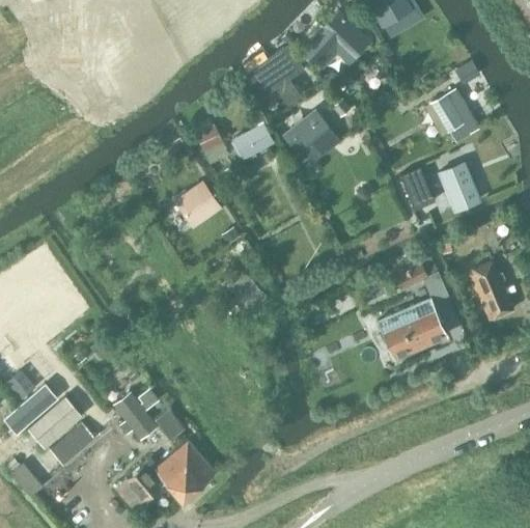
[(367,0),(383,27),(406,14),(397,0),(367,0)]
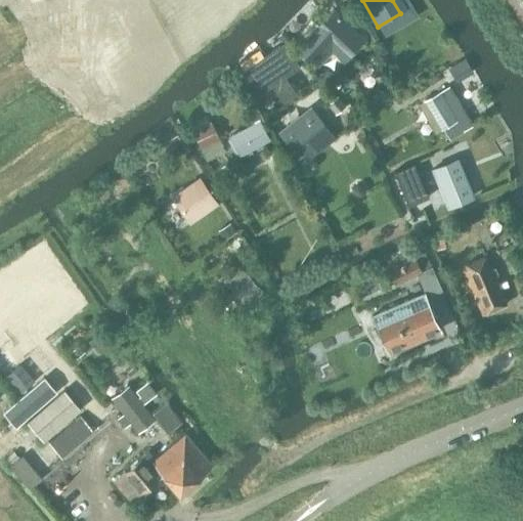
[(298,50),(310,62),(316,69),(333,52),(345,64),(367,42),(336,11),(298,50)]
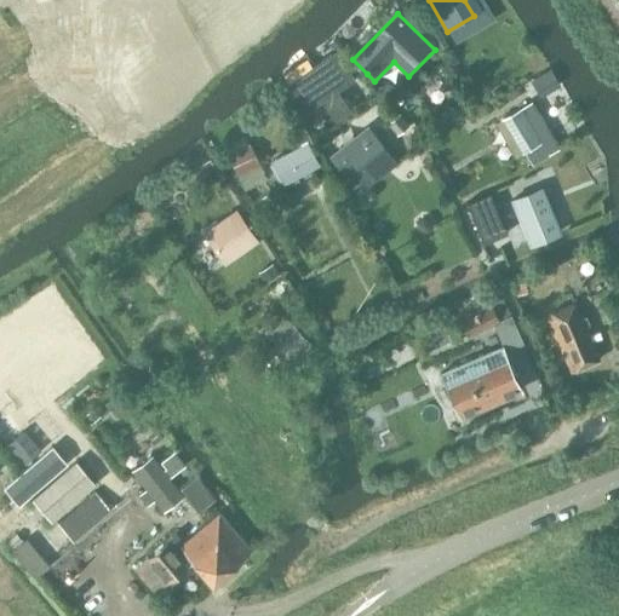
[(337,55),(287,86),(305,113),(321,103),(337,92),(354,81),(337,55)]
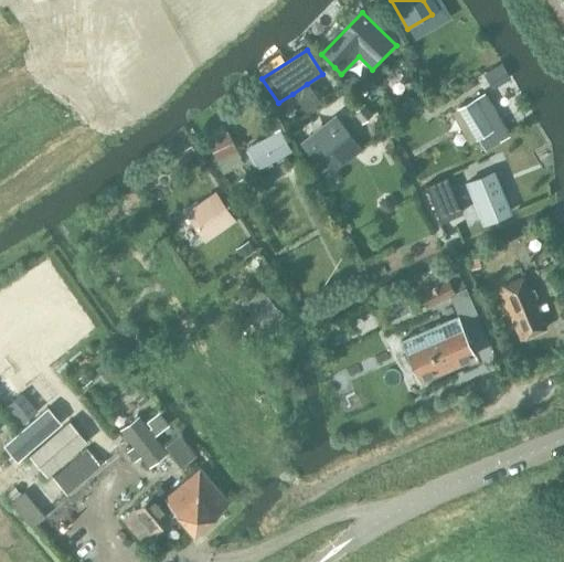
[(501,66),(487,75),(495,89),(510,80),(501,66)]
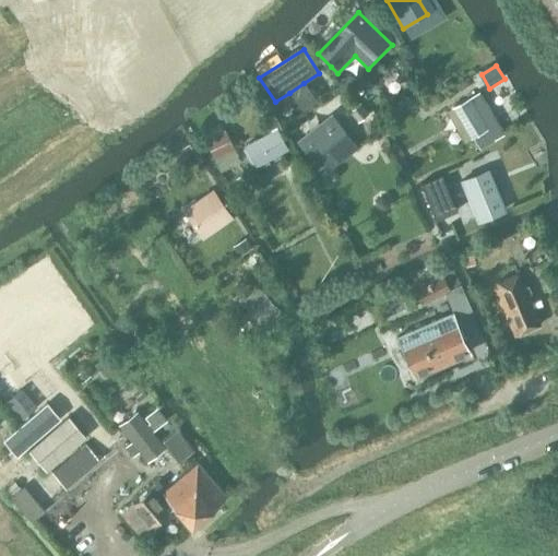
[(309,91),(296,101),(303,110),(316,102),(309,91)]
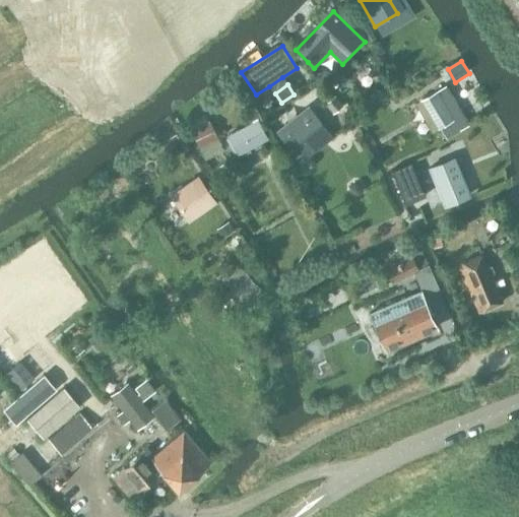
[(423,102),(440,129),(447,141),(469,128),(446,87),(423,102)]
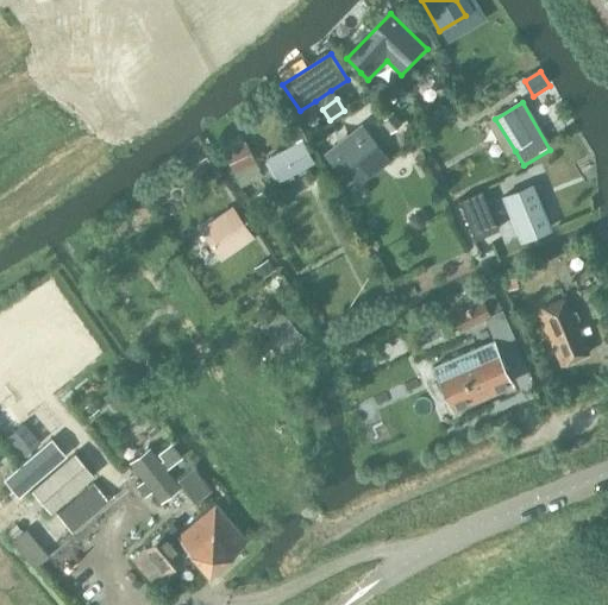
[(325,157),(349,187),(357,180),(362,187),(392,163),(363,127),(325,157)]
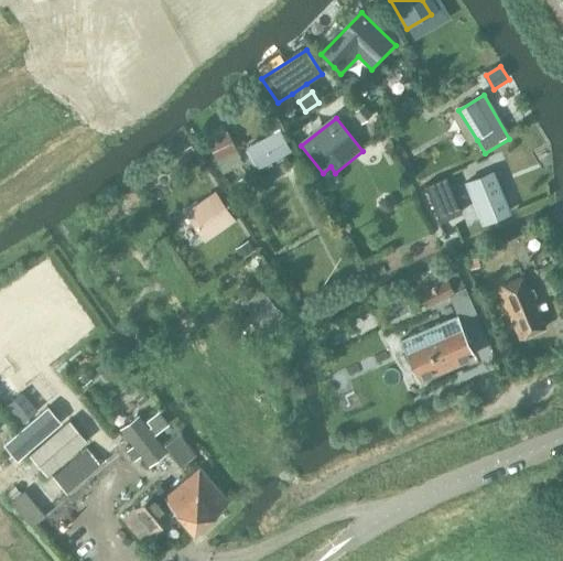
[(271,138),(250,149),(263,173),(284,162),(273,142),(281,138),(271,119),(263,123),(271,138)]
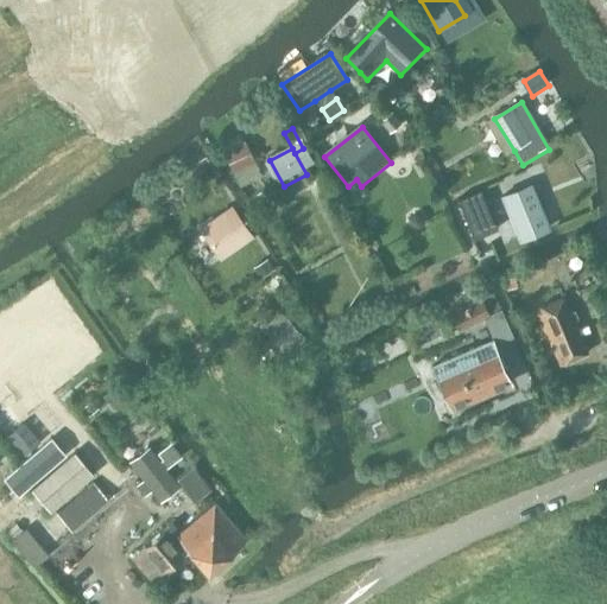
[(225,153),(232,172),(255,161),(245,138),(228,146),(231,151),(225,153)]
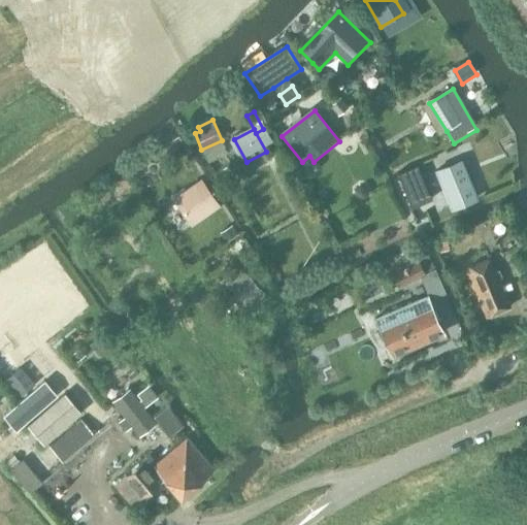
[(166,148),(173,159),(188,150),(180,139),(166,148)]
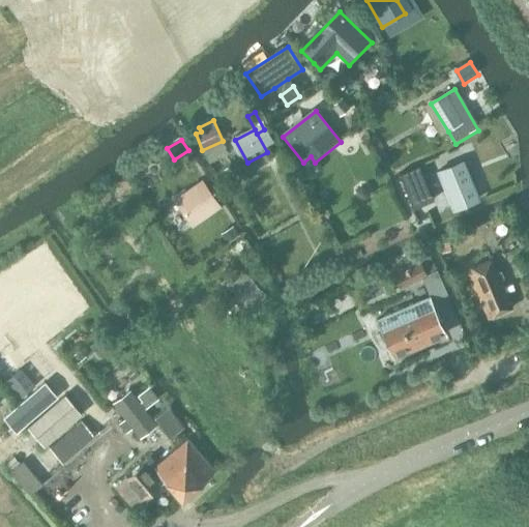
[(223,141),(202,150),(209,165),(229,156),(223,141)]
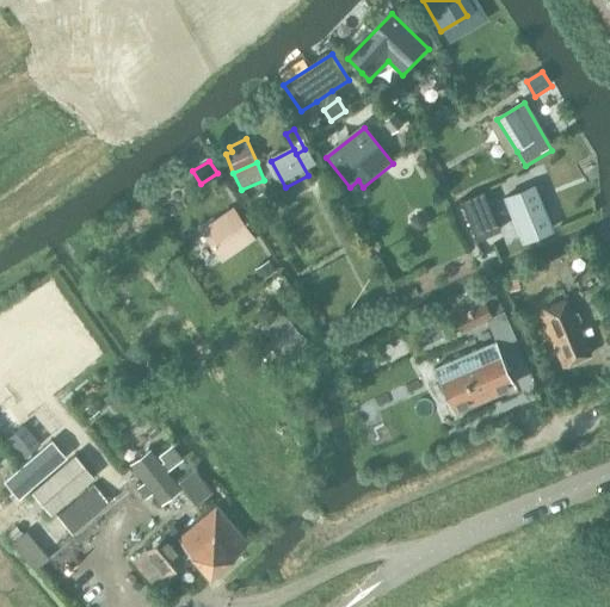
[(534,187),(505,199),(523,243),(552,231),(534,187)]
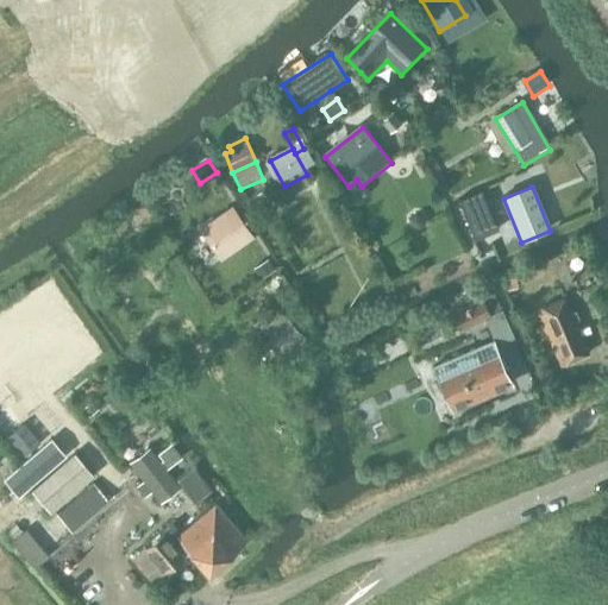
[(482,191),(458,201),(475,241),(499,232),(482,191)]
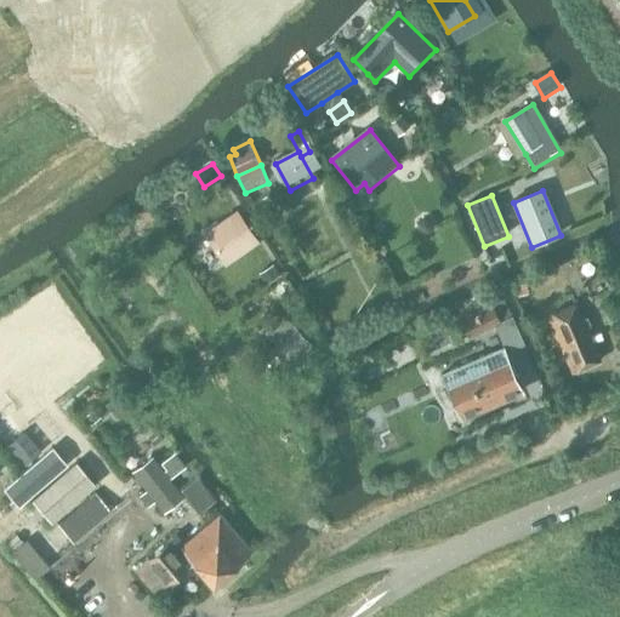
[(206,235),(226,264),(255,245),(235,216),(206,235)]
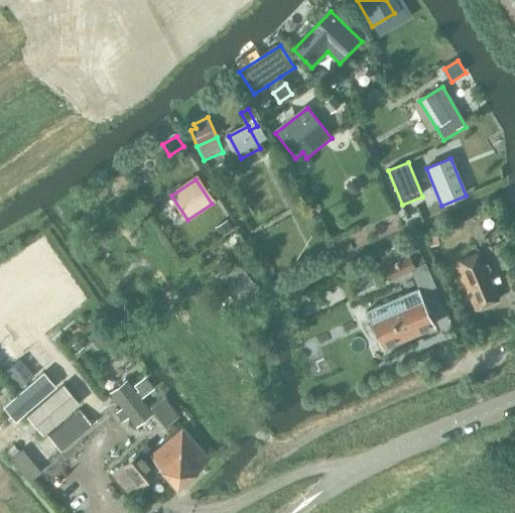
[(356,193),(357,191),(357,190),(358,189),(358,187),(357,186),(356,185),(355,184),(354,184),(353,184),(351,184),(350,185),(350,186),(349,187),(349,189),(350,190),(350,191),(352,193),(353,193),(354,193),(356,193)]
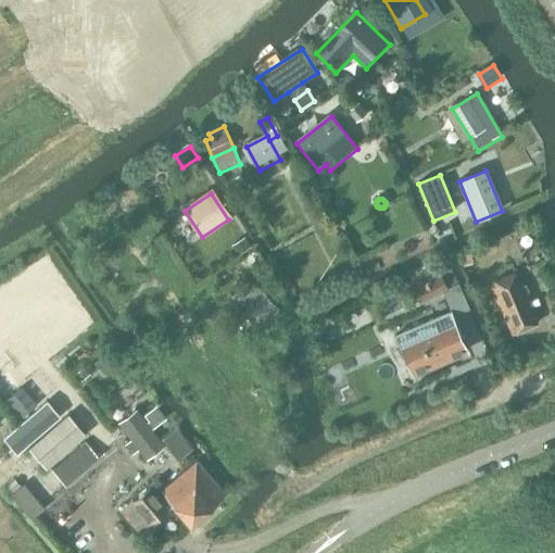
[(244,240),(232,248),(237,255),(250,248),(244,240)]
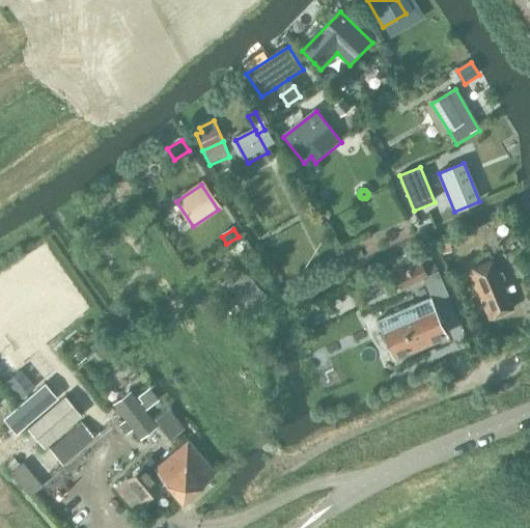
[(449,242),(439,246),(442,257),(452,254),(449,242)]
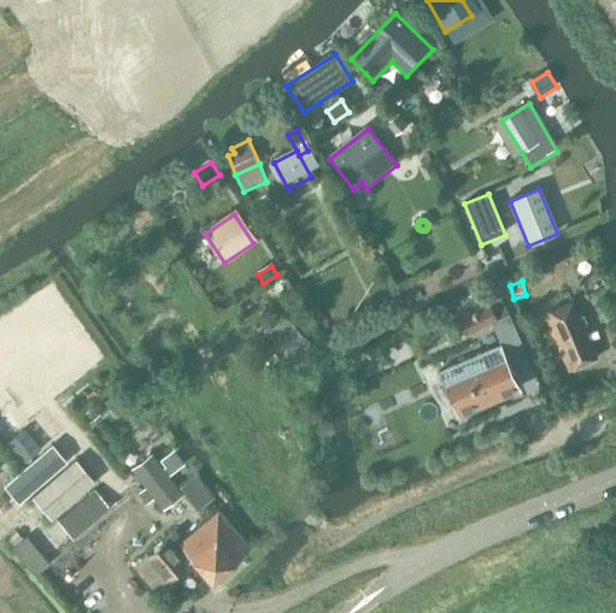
[(539,306),(569,373),(597,360),(568,293),(539,306)]
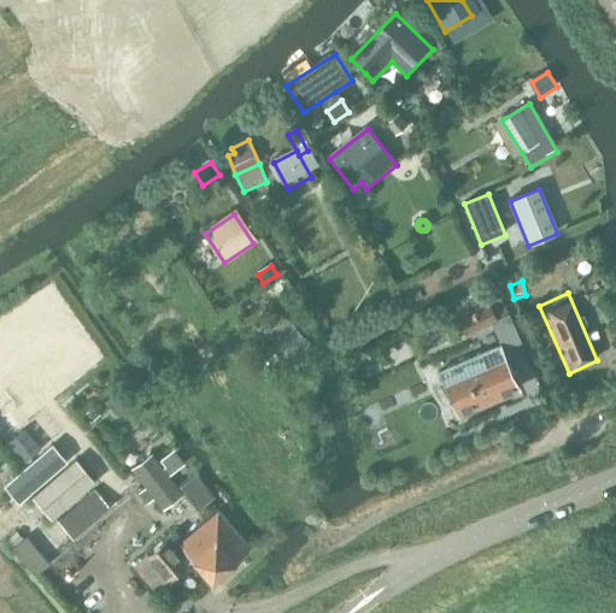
[(509,317),(502,300),(490,306),(498,322),(509,317)]
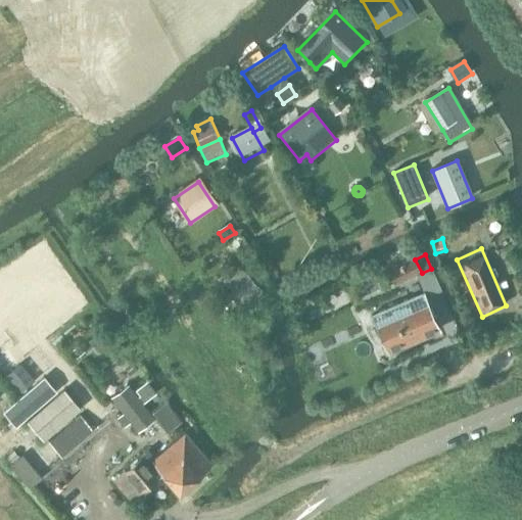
[(388,271),(395,286),(416,276),(422,273),(415,260),(414,257),(388,271)]
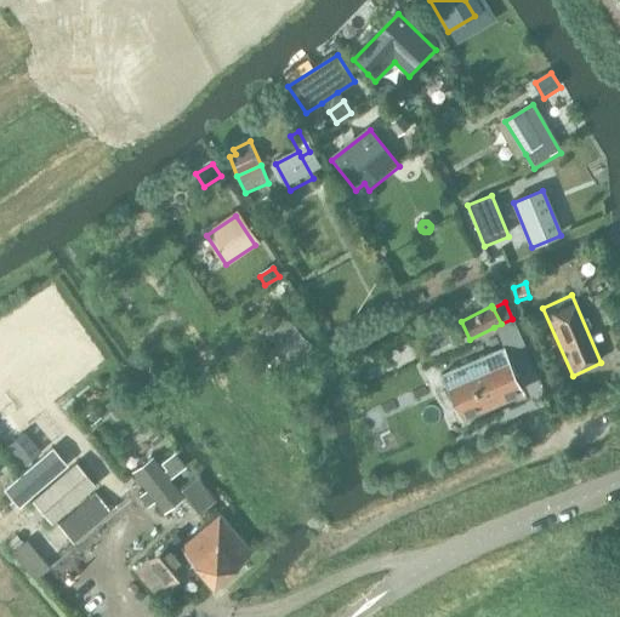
[(291,364),(313,341),(286,316),(266,338),(291,364)]
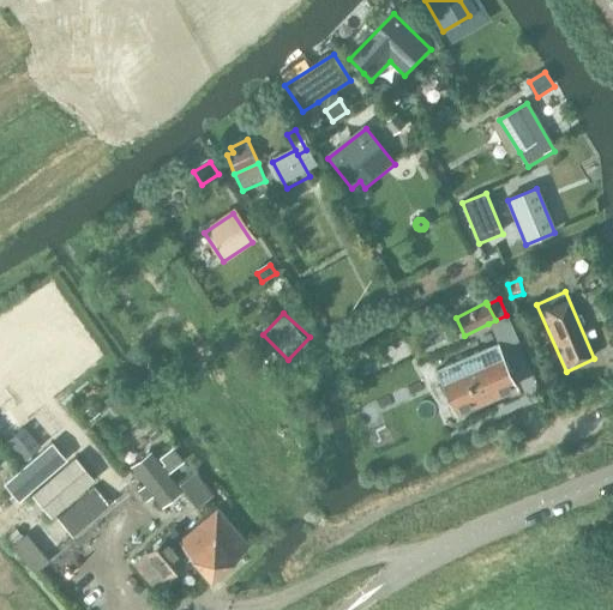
[(506,315),(496,320),(488,324),(499,345),(502,350),(518,343),(506,315)]
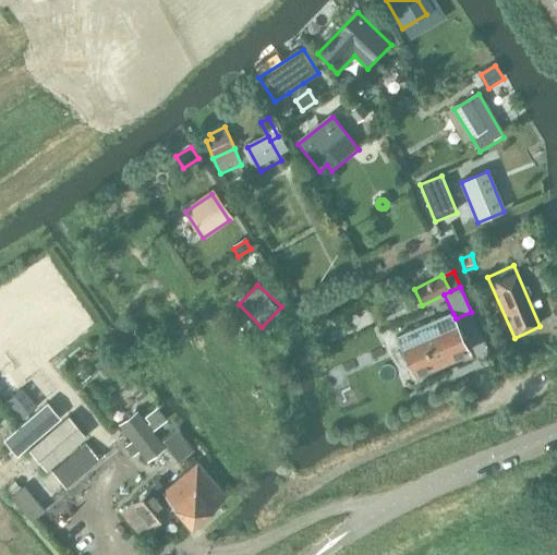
[(399,294),(378,304),(385,321),(407,311),(399,294)]
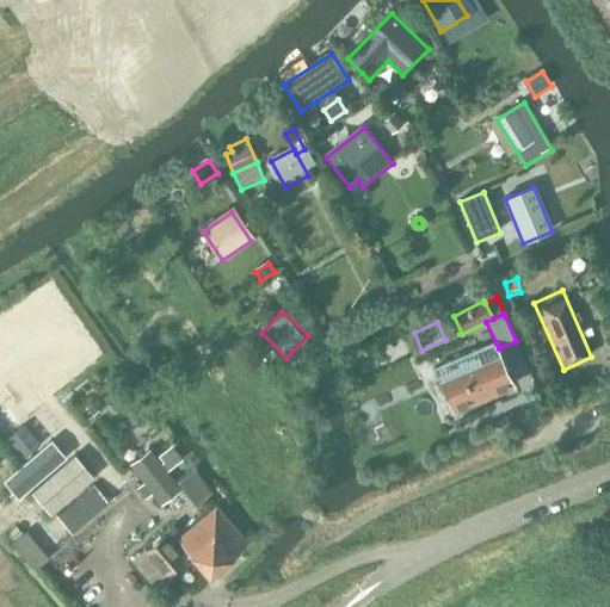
[(516,386),(510,375),(499,348),(497,344),(435,371),(455,414),(516,386)]
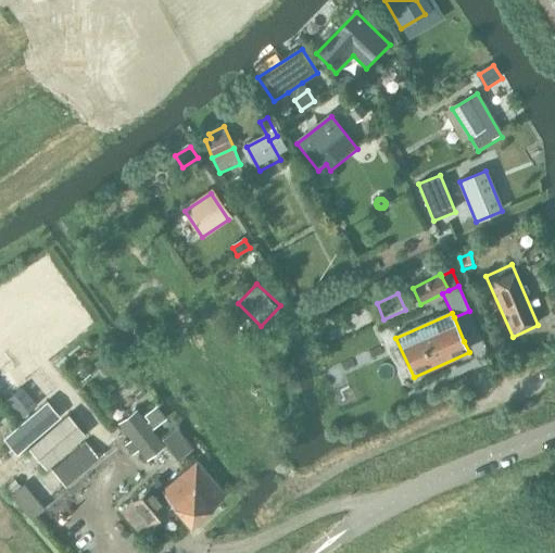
[(13,399),(7,405),(22,423),(29,416),(13,399)]
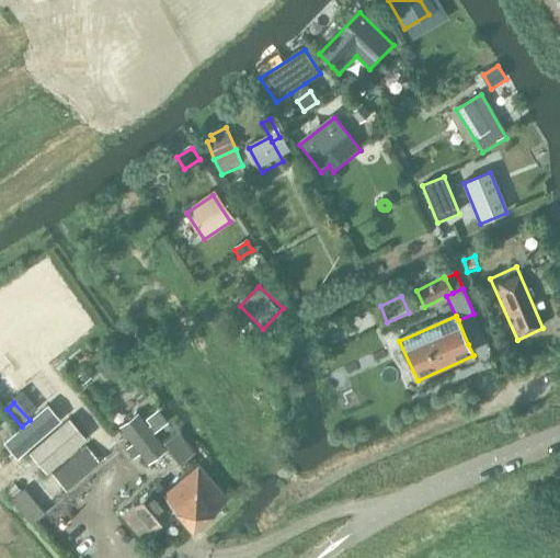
[(47,408),(7,443),(19,457),(59,422),(47,408)]
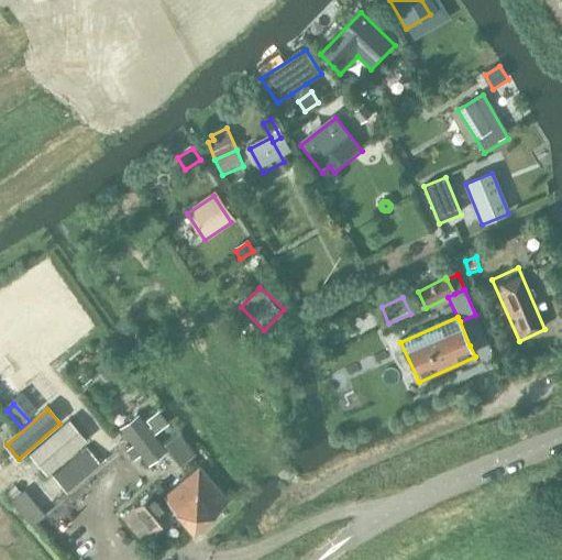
[(160,413),(145,424),(139,415),(121,429),(150,468),(167,453),(155,437),(169,426),(160,413)]
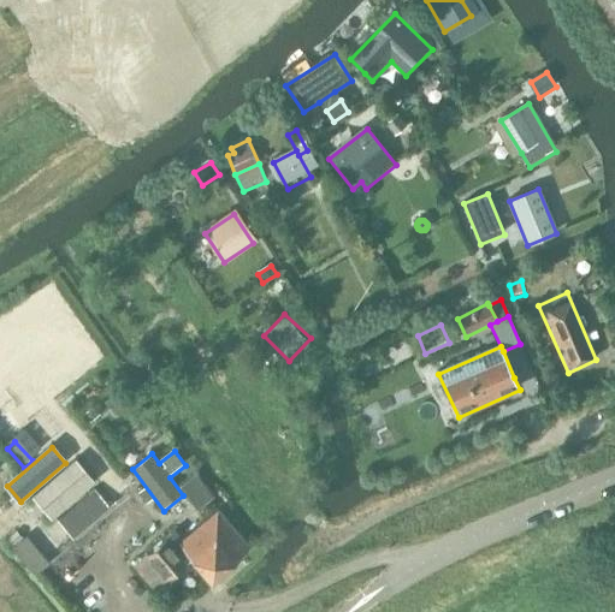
[(76,461),(33,498),(51,520),(52,520),(67,506),(95,482),(76,461)]
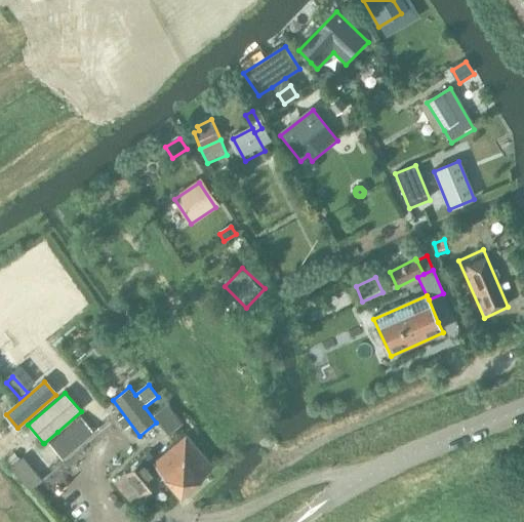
[(155,415),(169,436),(183,426),(168,405),(155,415)]
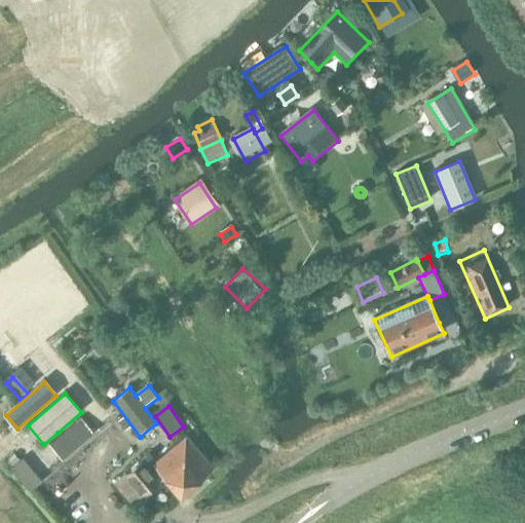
[(49,445),(64,461),(95,435),(81,419),(49,445)]
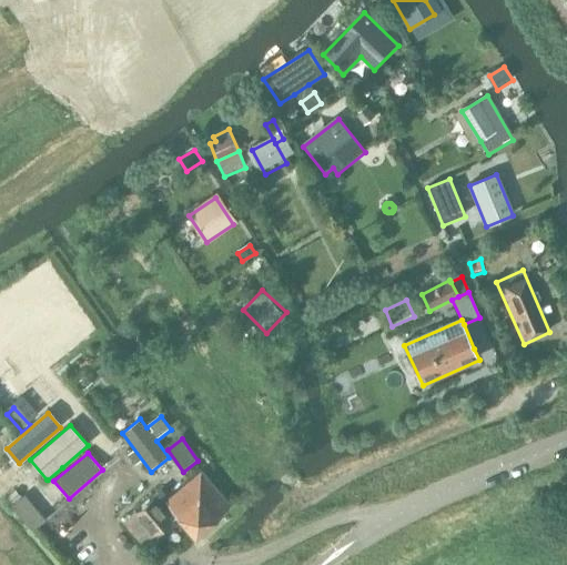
[(123,523),(143,546),(172,521),(169,517),(174,512),(195,537),(231,507),(201,473),(169,500),(164,495),(123,523)]
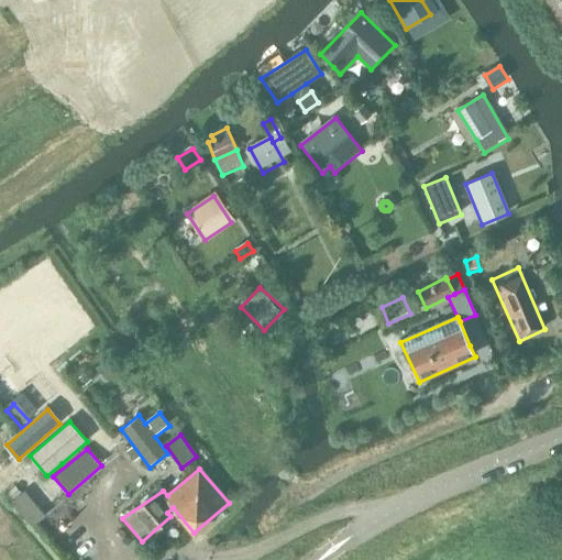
[(25,492),(12,503),(33,527),(45,517),(25,492)]
